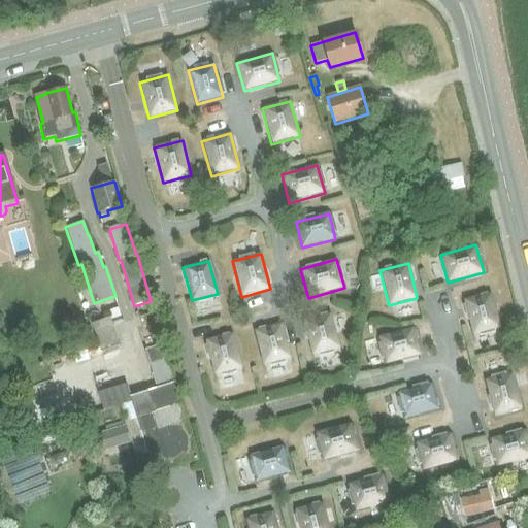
[(491,293),(463,300),(472,336),(500,328),(491,293)]
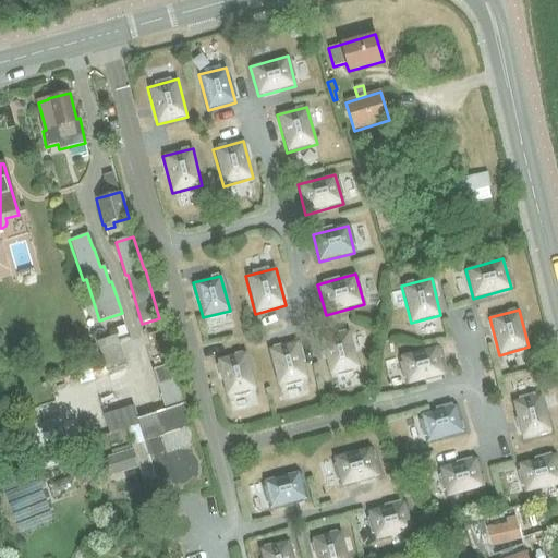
[(125,325),(117,328),(119,336),(128,334),(125,325)]
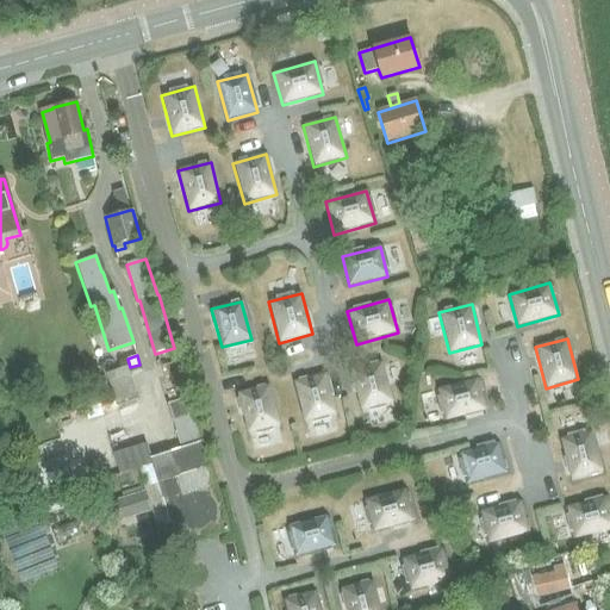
[(381,361),(349,371),(361,412),(392,404),(381,361)]
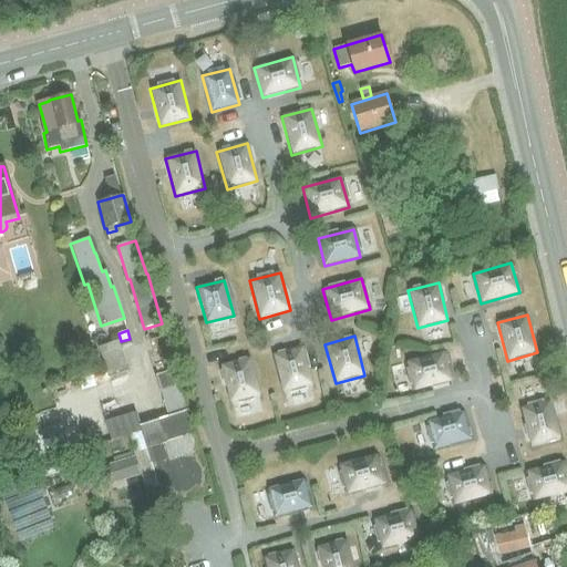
[(117,341),(99,348),(106,370),(110,382),(130,375),(117,341)]
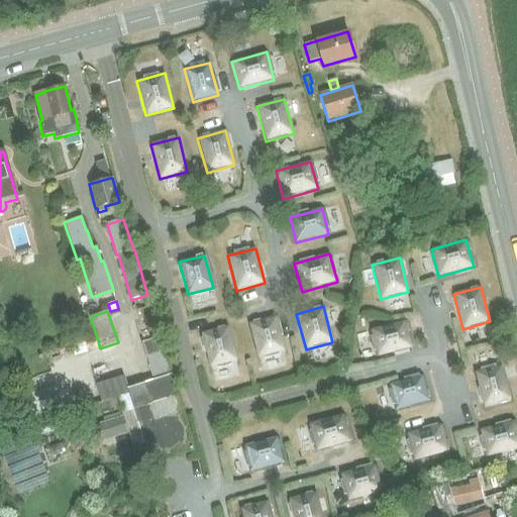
[(276,317),(247,324),(256,359),(285,351),(276,317)]
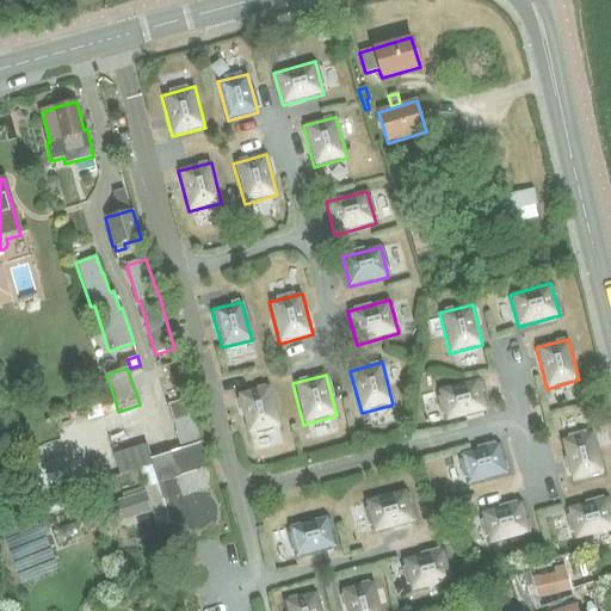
[(479,380),(437,390),(445,423),(487,412),(479,380)]
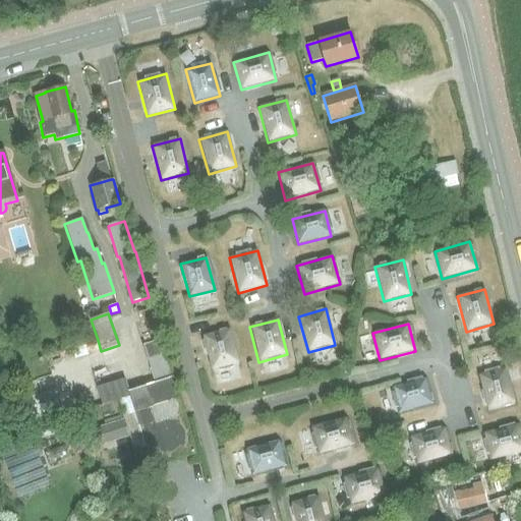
[(230,329),(201,336),(212,371),(239,364),(230,329)]
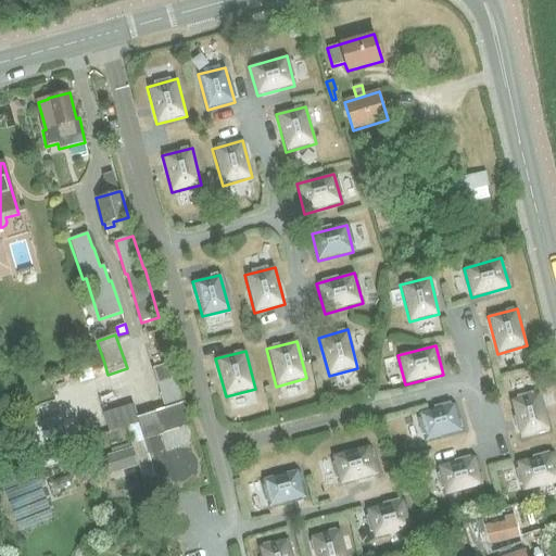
[(185,403),(172,363),(152,369),(165,411),(138,418),(135,407),(104,416),(109,432),(128,427),(148,501),(207,483),(197,444),(185,403)]
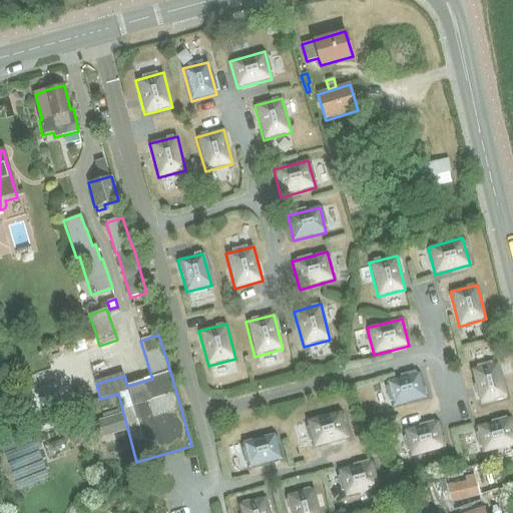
[(84,341),(72,344),(74,353),(86,350),(84,341)]
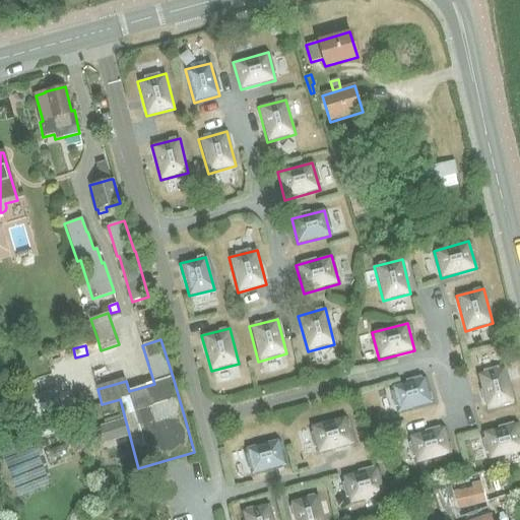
[(505,367),(476,374),(485,409),(514,402),(505,367)]
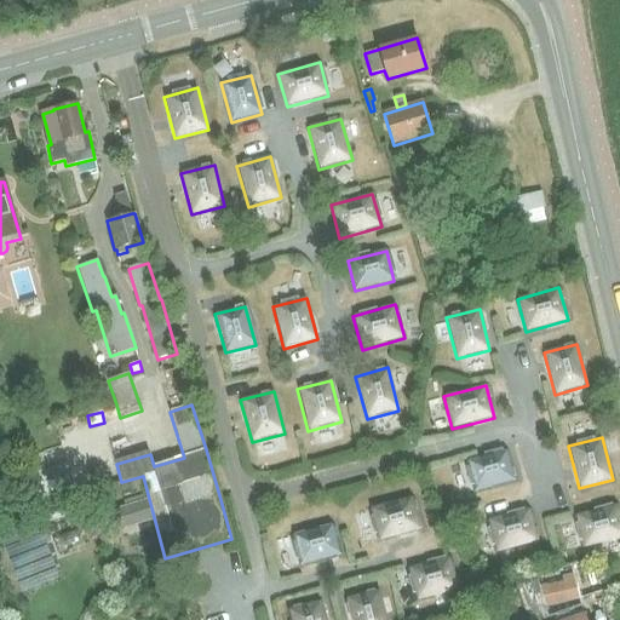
[(506,451),(468,461),(475,492),(514,481),(506,451)]
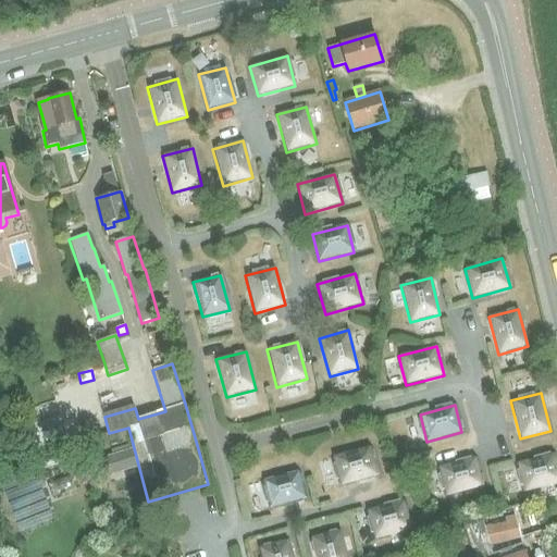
[(101,458),(107,475),(137,467),(131,444),(111,450),(112,455),(101,458)]
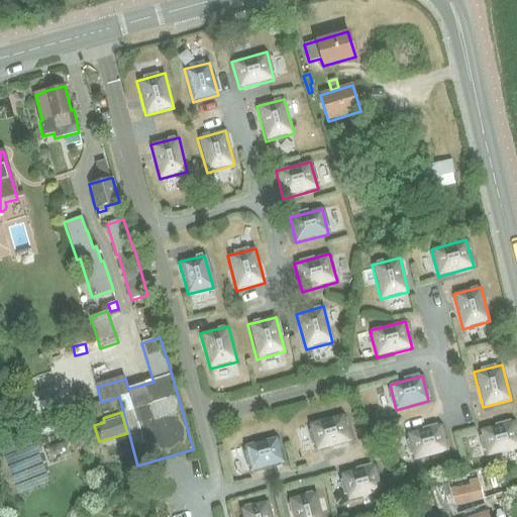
[(343,414),(308,424),(315,451),(350,442),(343,414)]
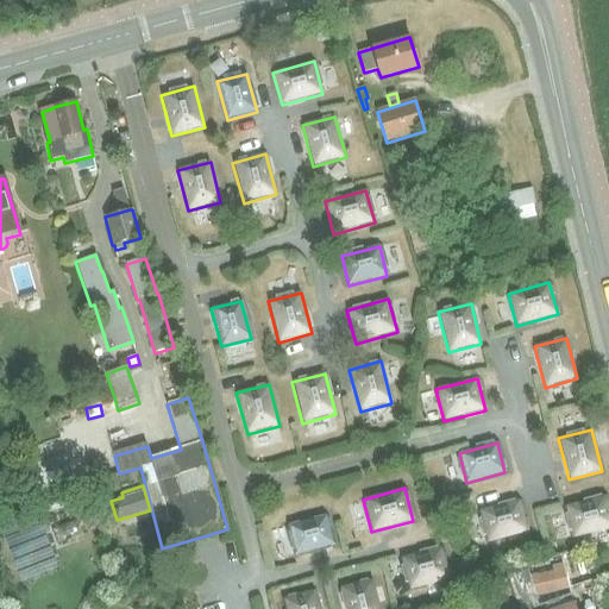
[(62,495),(44,500),(48,513),(66,507),(62,495)]
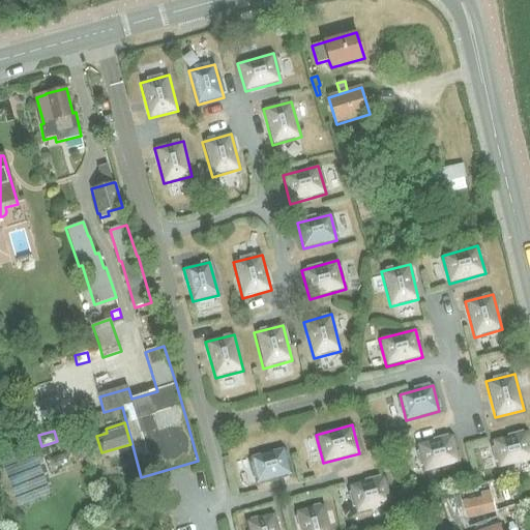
[(529,441),(527,432),(492,441),(499,469),(529,461),(529,441)]
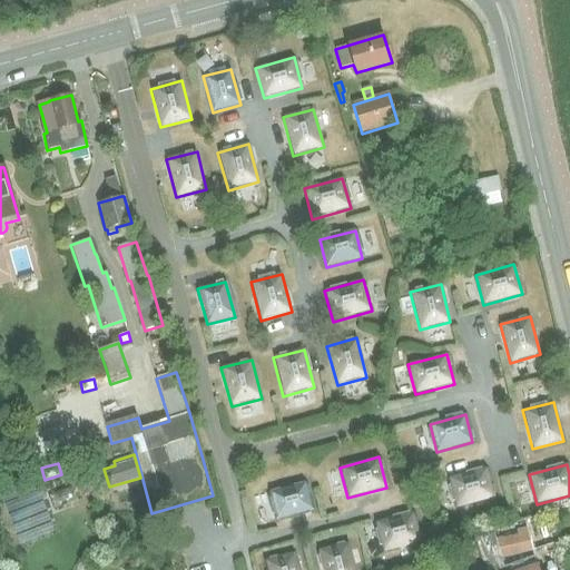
[(487,468),(448,479),(457,509),(494,499),(487,468)]
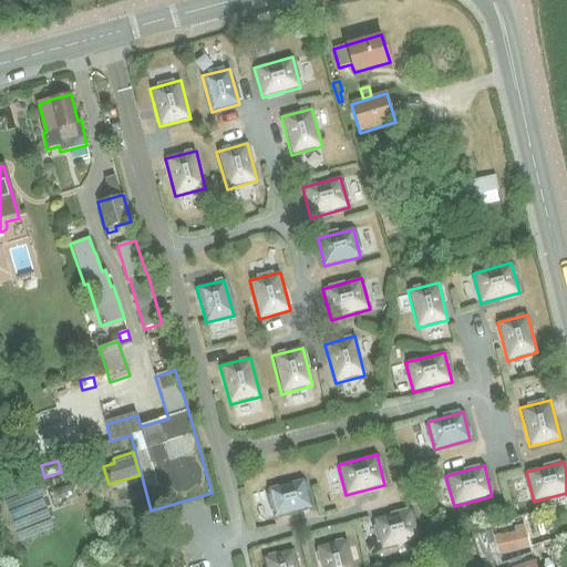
[(303,480),(267,490),(275,517),(311,507),(303,480)]
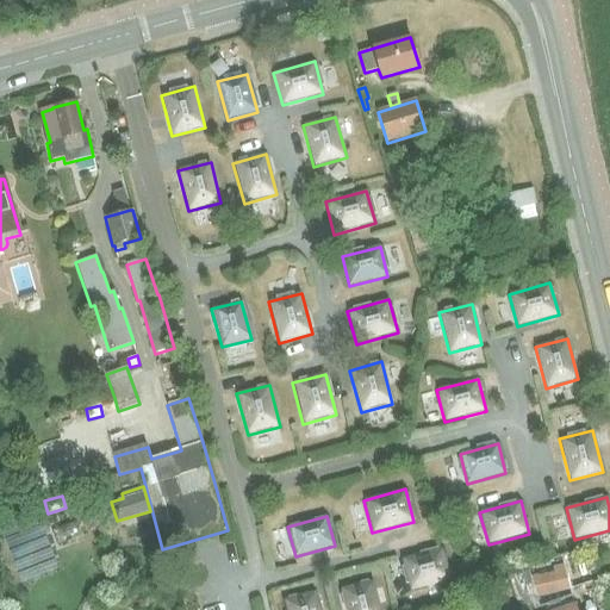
[(442,548),(402,559),(410,592),(452,580),(442,548)]
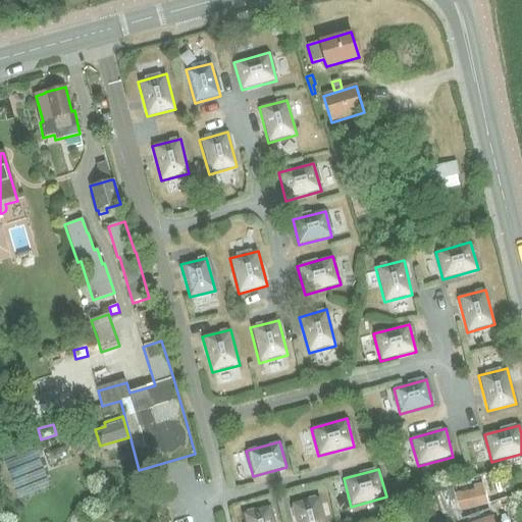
[(436,502),(442,521),(491,521),(491,519),(490,520),(487,513),(461,521),(458,512),(453,513),(452,509),(462,507),(463,510),(486,505),(481,484),(477,484),(477,488),(462,491),(460,485),(452,488),(451,483),(433,488),(436,502)]
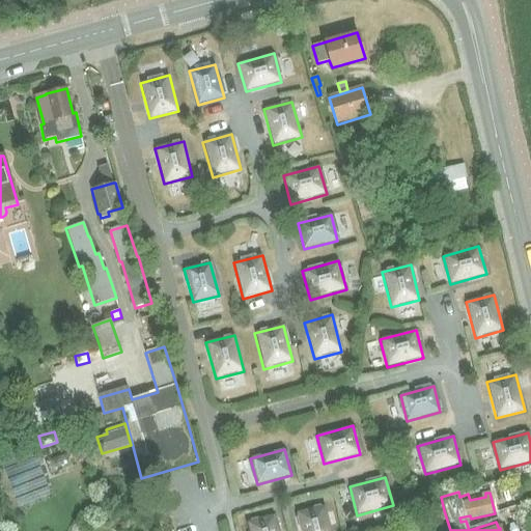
[(331,530),(325,505),(296,512),(301,530),(331,530)]
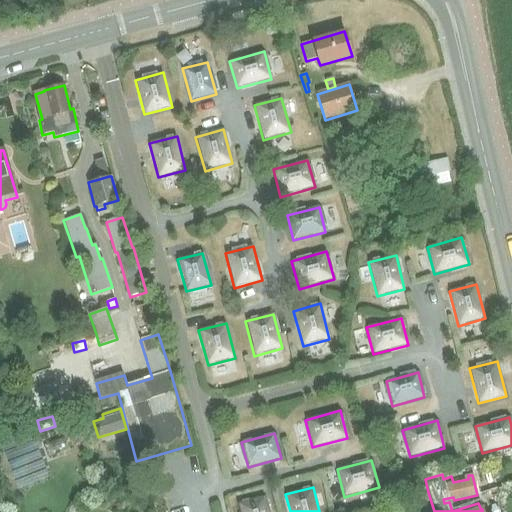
[(268,511),(265,497),(237,504),(239,511),(268,511)]
